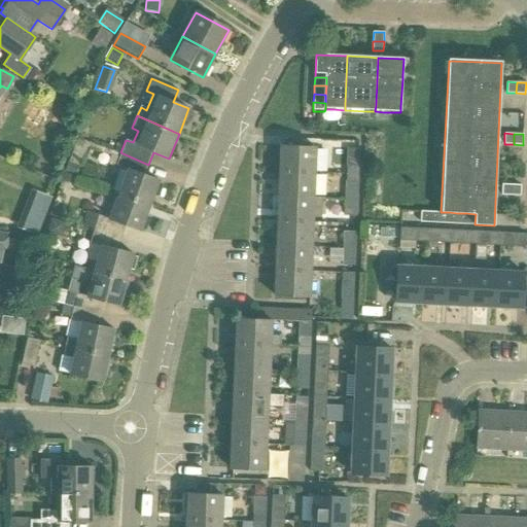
[(279,172),(315,173),(316,147),(280,146),(279,172)]
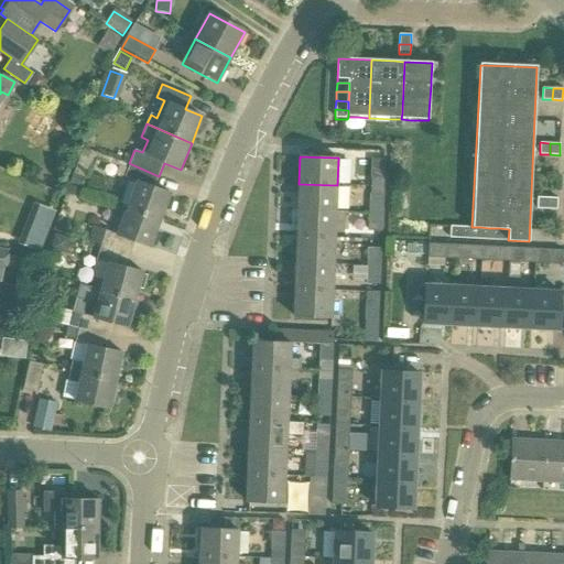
[(372,159),(371,177),(383,179),(384,160),(372,159)]
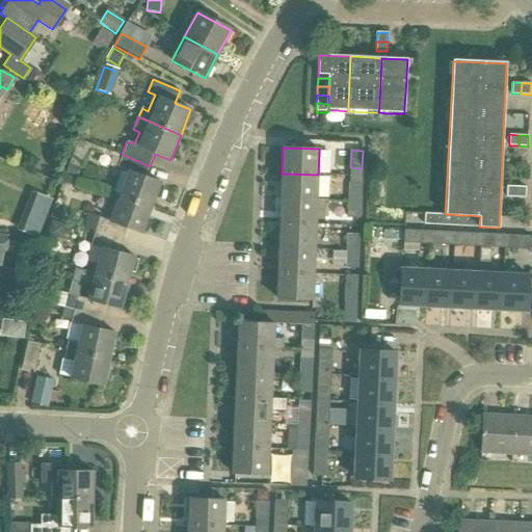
[(118,196),(152,208),(161,182),(145,177),(150,166),(122,154),(116,166),(128,170),(118,196)]
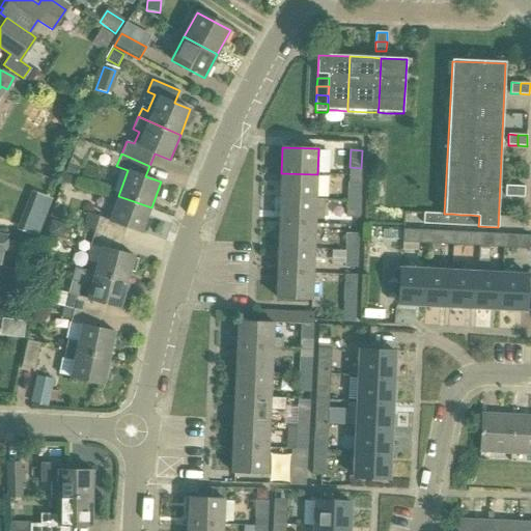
[(79,168),(68,164),(66,172),(76,175),(79,168)]
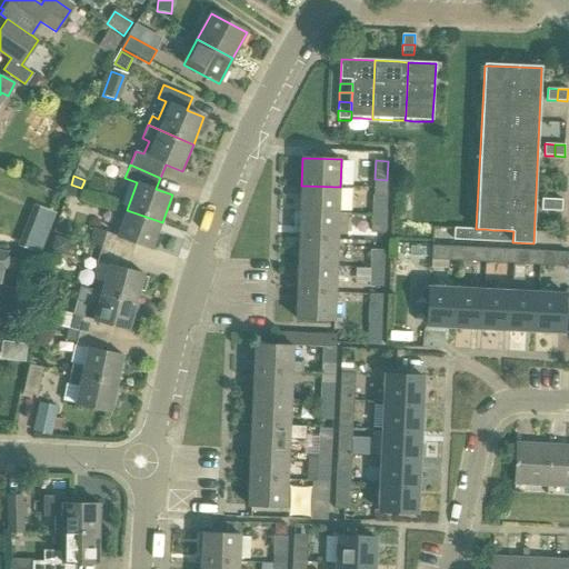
[(300,211),(339,213),(340,187),(301,186),(300,211)]
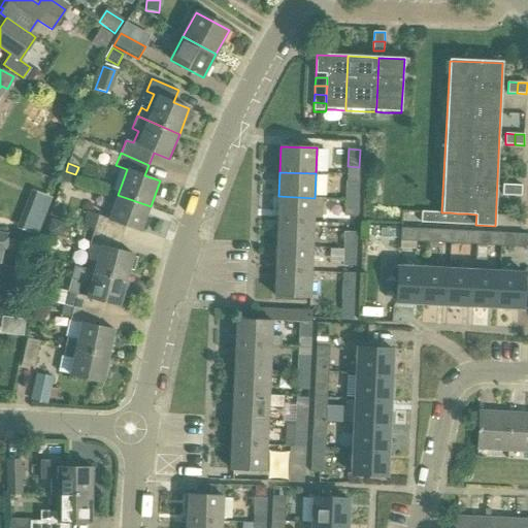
[(75,176),(65,173),(62,180),(72,185),(75,176)]
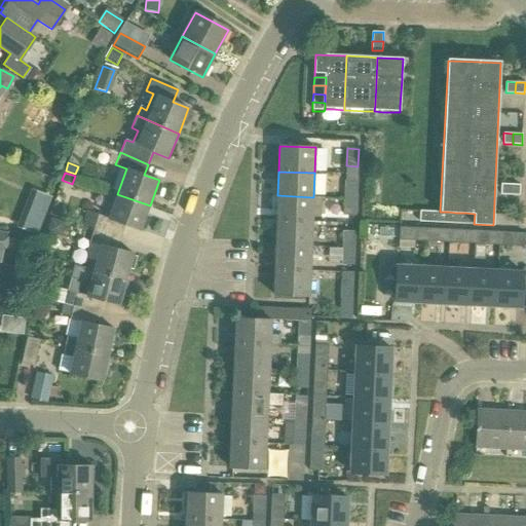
[(345,198),(357,198),(358,182),(346,181),(345,198)]
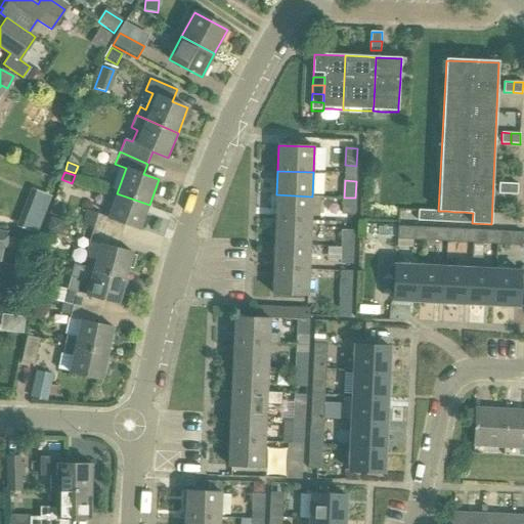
[(499,183),(498,193),(508,193),(509,183),(499,183)]
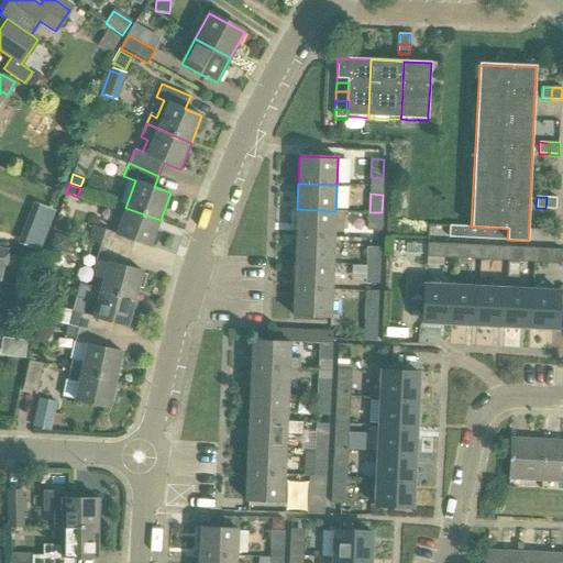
[(547,197),(545,208),(555,209),(556,198),(547,197)]
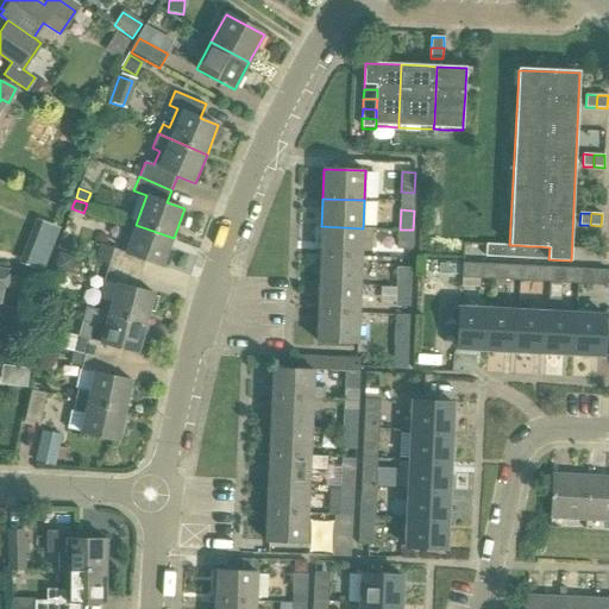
[(108,264),(139,274),(144,259),(163,267),(174,238),(136,225),(124,253),(113,249),(100,245),(95,259),(108,264)]
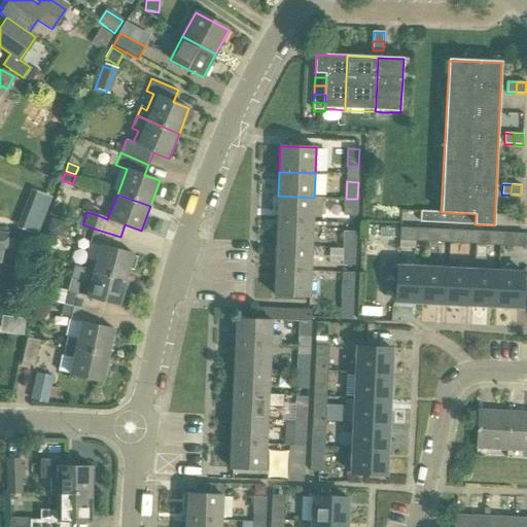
[(277,221),(312,222),(314,198),(278,196),(277,221)]
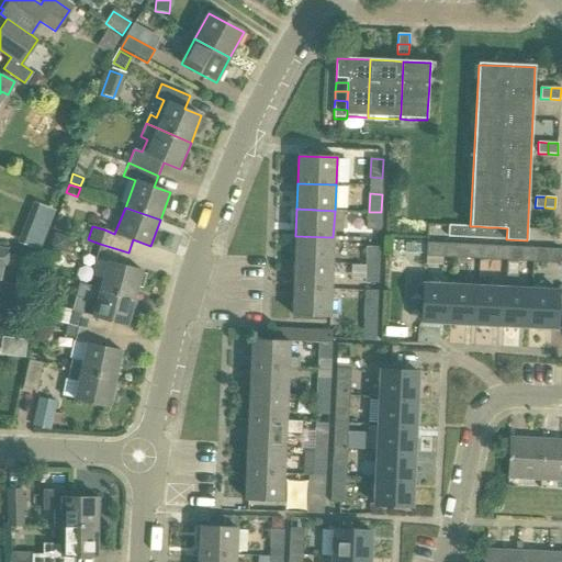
[(381,212),(369,212),(368,229),(380,231),(381,212)]
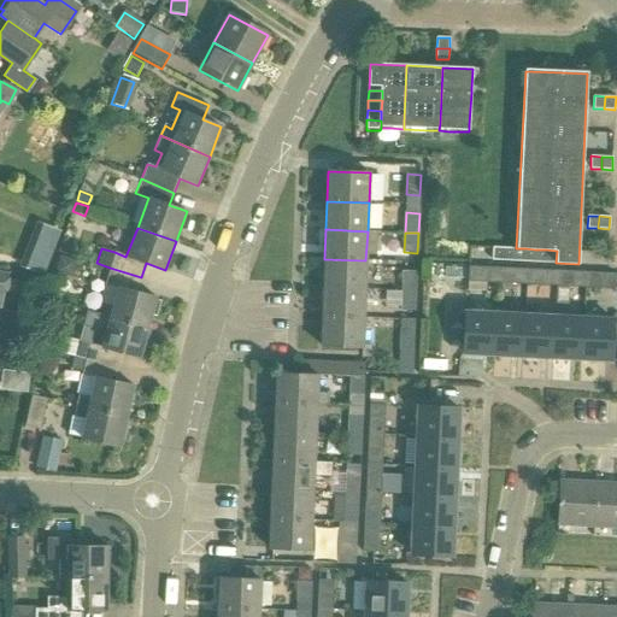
[(53,253),(34,246),(25,268),(45,275),(53,253)]
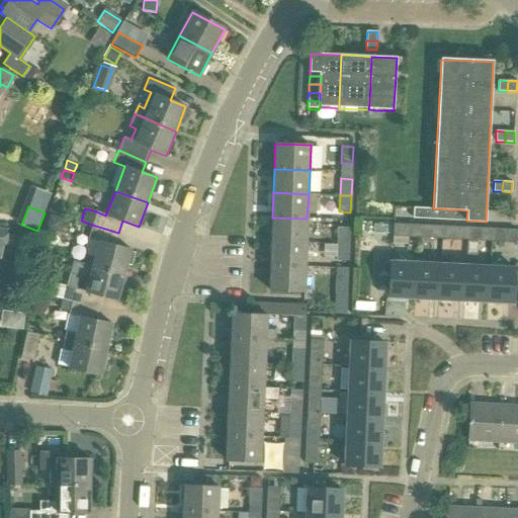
[(413,218),(413,219),(422,219),(423,208),(414,207),(414,208),(413,218)]
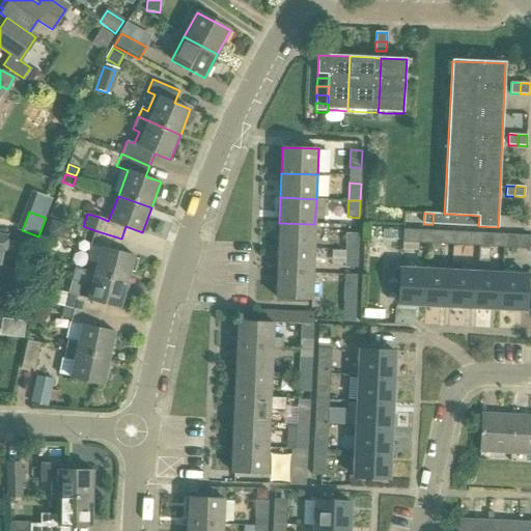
[(434,214),(432,224),(442,224),(443,214),(434,214)]
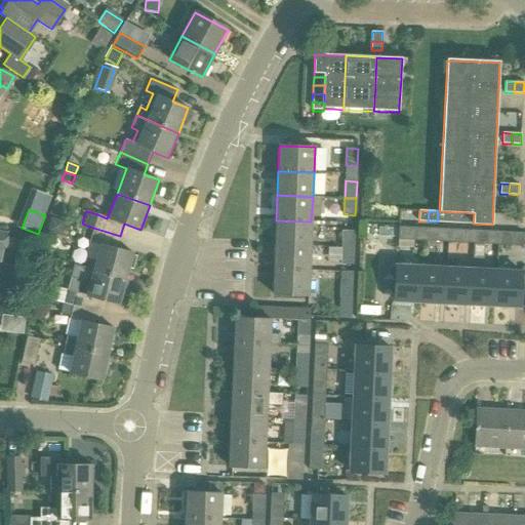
[(438,211),(437,221),(446,223),(447,211),(439,211),(438,211)]
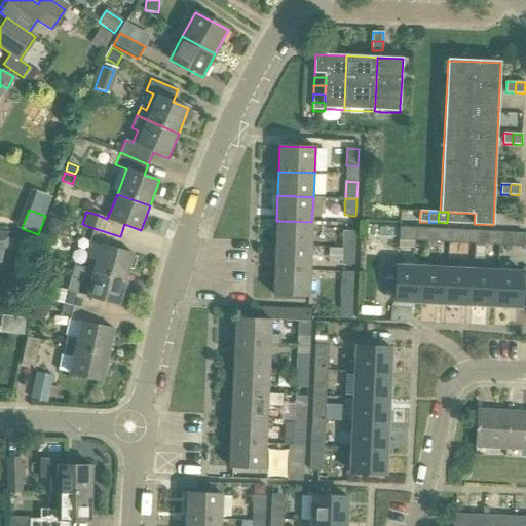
[(448,212),(447,223),(456,223),(456,213),(448,212)]
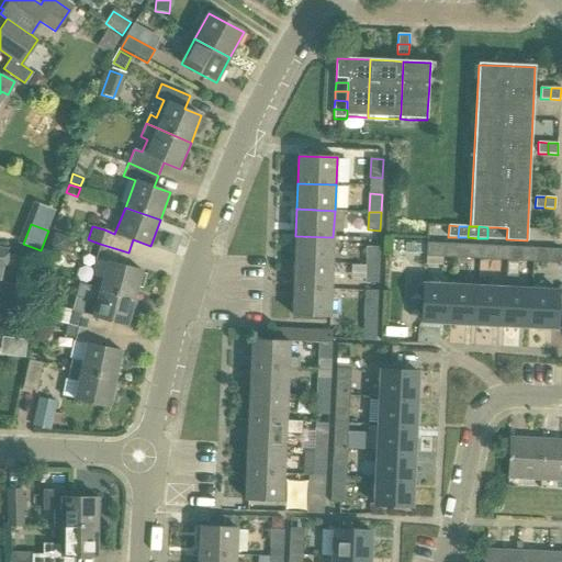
[(487,227),(487,238),(497,239),(497,227),(487,227)]
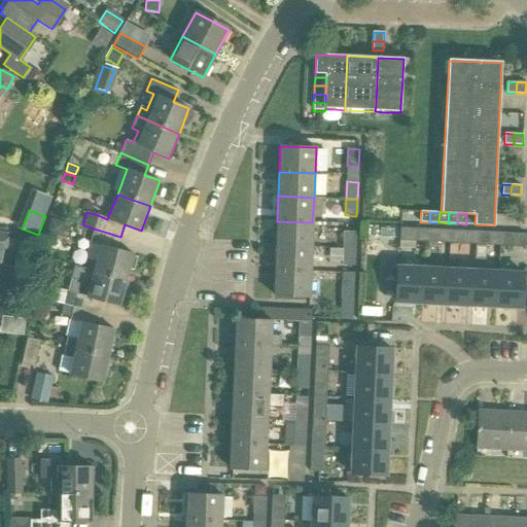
[(466,213),(466,224),(475,224),(476,214),(466,213)]
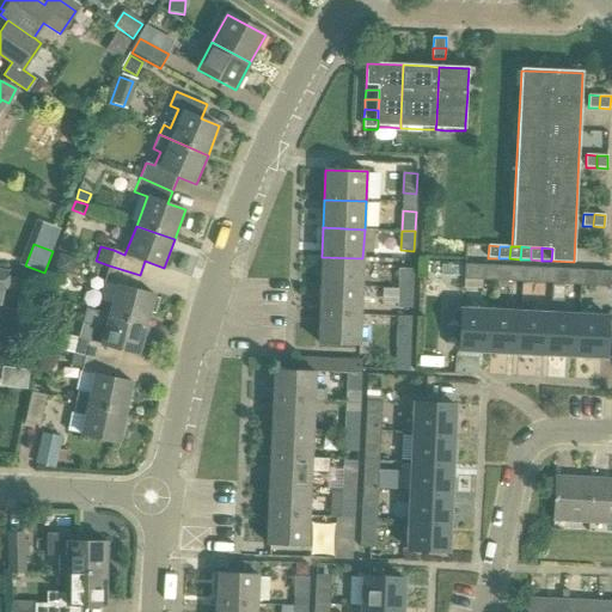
[(320,286),(361,287),(362,258),(322,257),(320,286)]
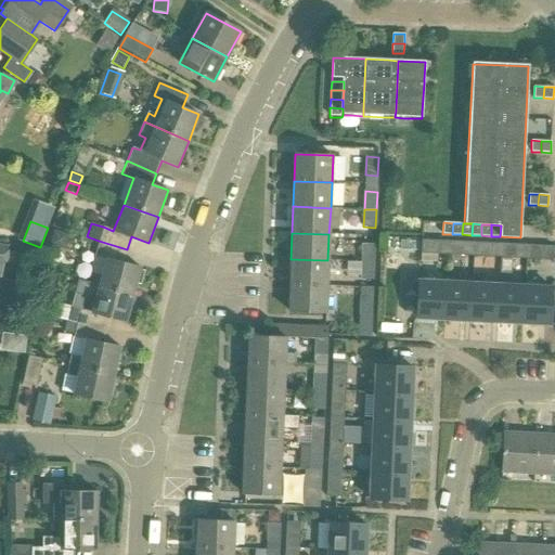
[(421,253),(448,255),(448,241),(422,239),(421,253)]
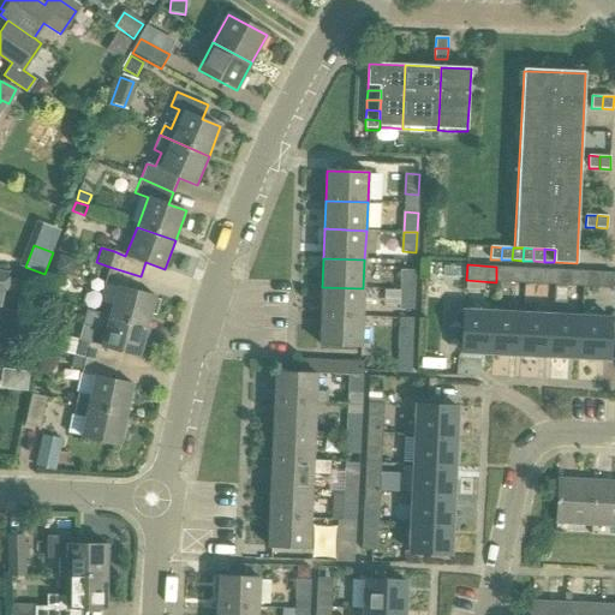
[(105,303),(102,315),(109,316),(148,327),(156,296),(137,290),(141,276),(109,267),(105,281),(118,286),(112,305),(105,303)]
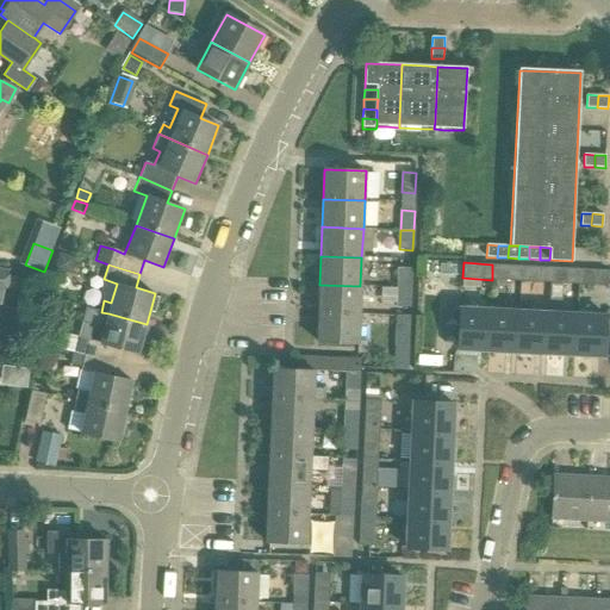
[(492,265),(492,280),(521,281),(522,266),(492,265)]
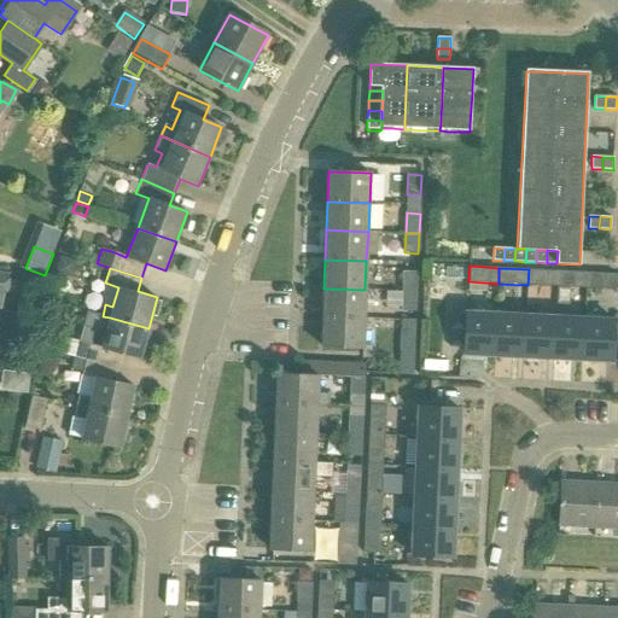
[(529,269),(528,285),(557,286),(558,270),(529,269)]
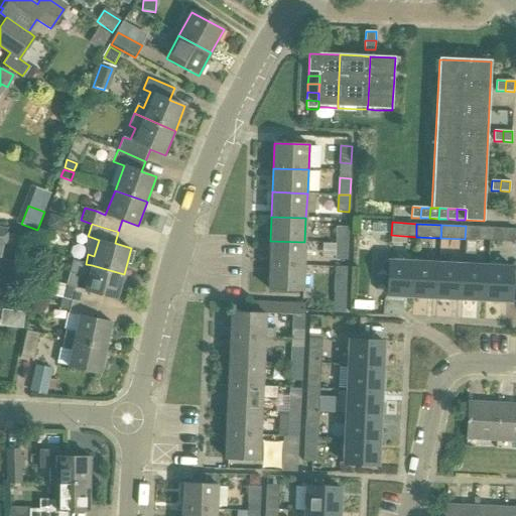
[(0,226),(0,244),(5,245),(9,229),(0,226)]
